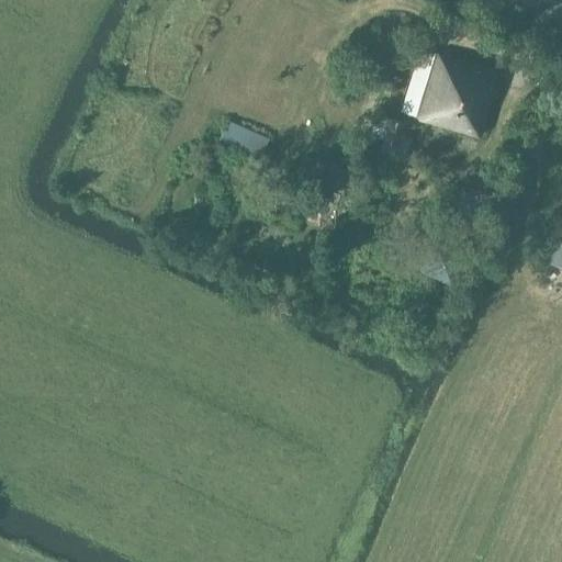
[(489,87),(493,71),(418,49),(400,113),(478,136),(492,88),(489,87)]
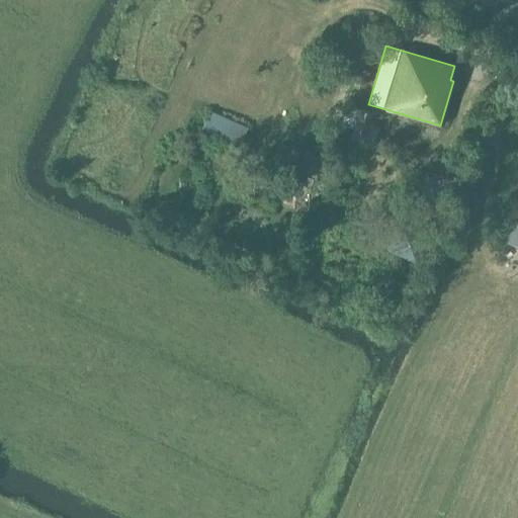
[(347,106),(341,124),(352,127),(366,133),(368,124),(372,113),(358,109),(347,106)]
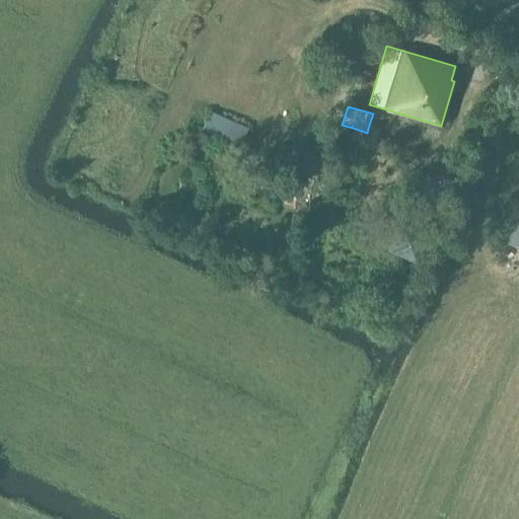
[(202,129),(240,146),(246,131),(209,114),(202,129)]
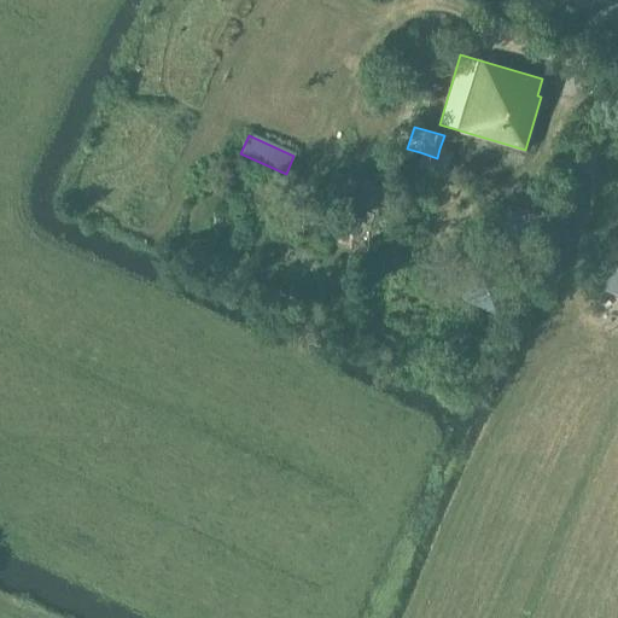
[(354,203),(371,211),(382,188),(366,180),(354,203)]
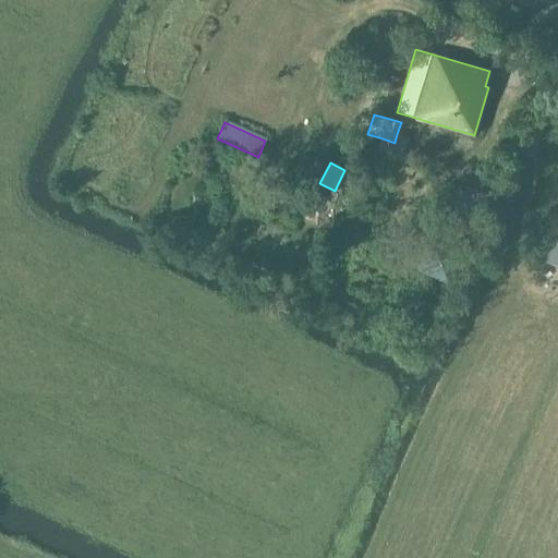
[(304,222),(317,227),(322,211),(330,214),(335,201),(327,197),(329,191),(315,187),(304,222)]
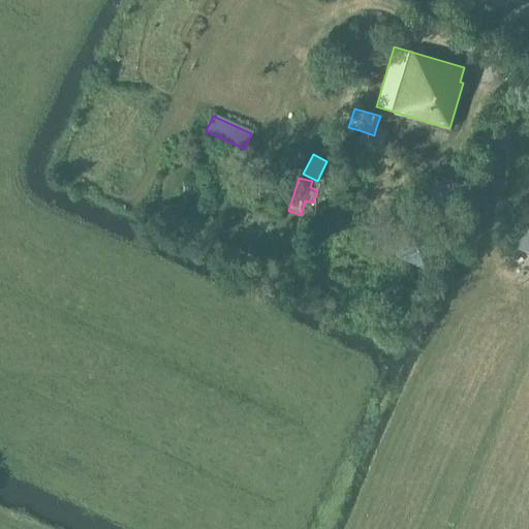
[(528,206),(518,249),(528,252),(528,206)]
